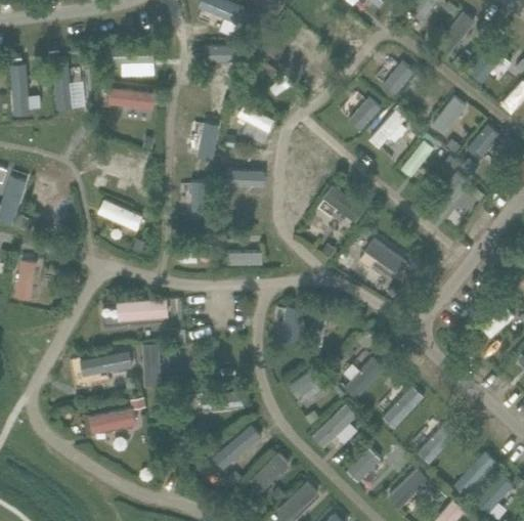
[(204,0),(201,14),(238,26),(243,9),(211,0),(204,0)]
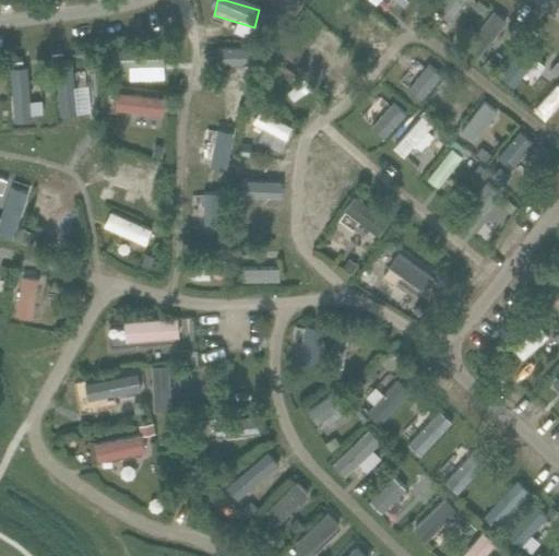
[(476,0),(454,0),(437,20),(450,32),(478,1),(476,0)]
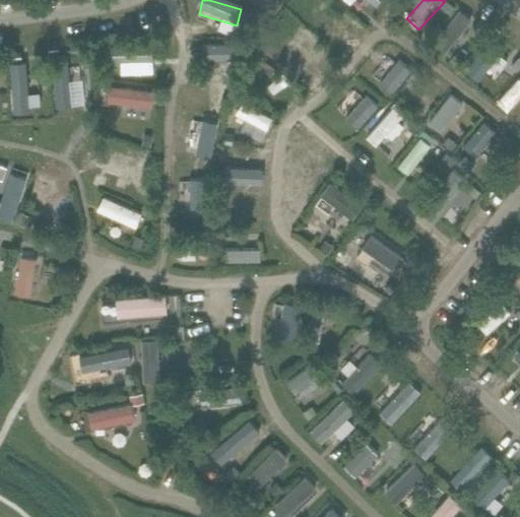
[(455,9),(445,1),(440,9),(449,16),(455,9)]
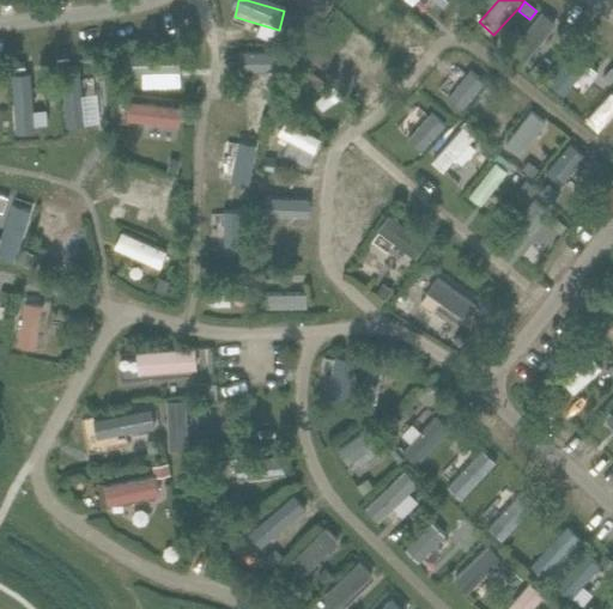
[(286,13),(280,28),(290,31),(296,17),(286,13)]
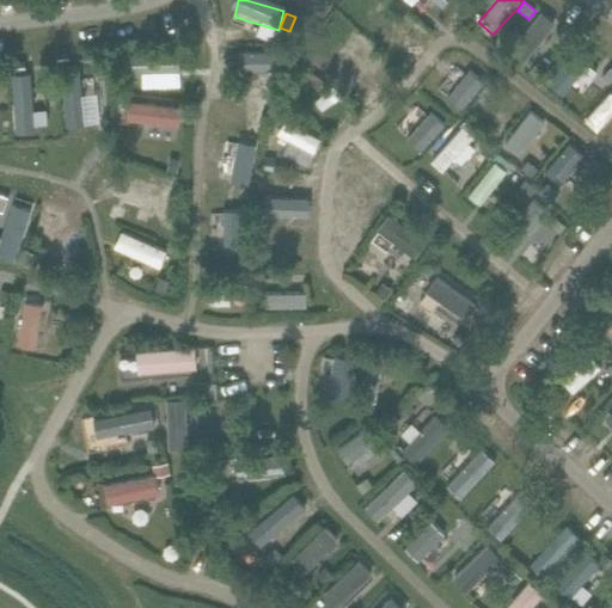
[(545,23),(513,56),(527,69),(560,36),(545,23)]
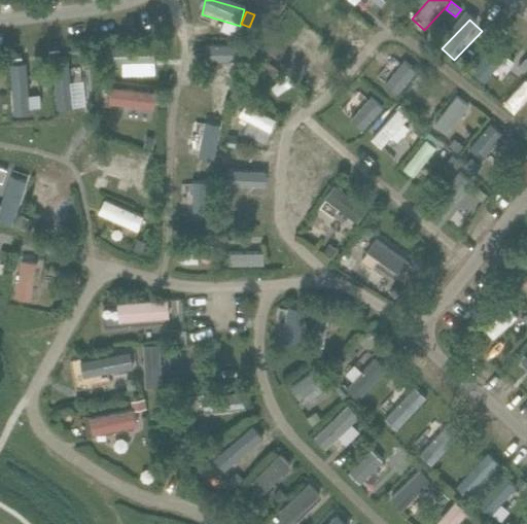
[(150,47),(111,51),(113,69),(152,64),(150,47)]
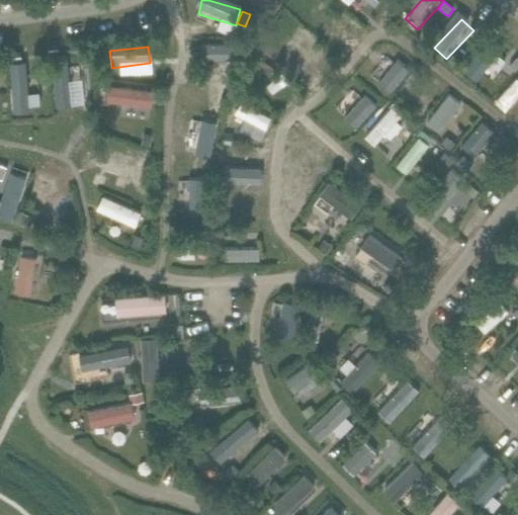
[(491,47),(463,75),(476,86),(503,59),(491,47)]
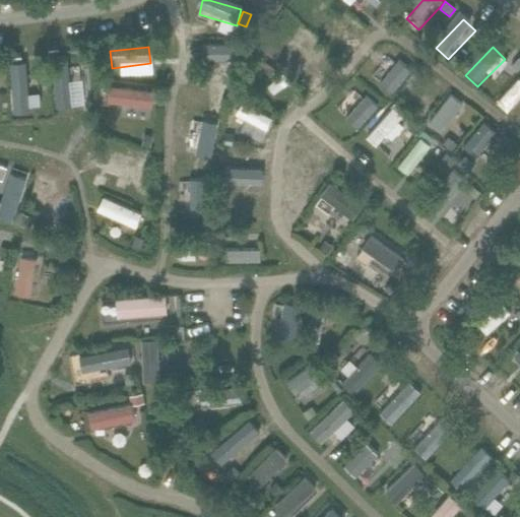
[(100,51),(101,60),(110,60),(109,51),(100,51)]
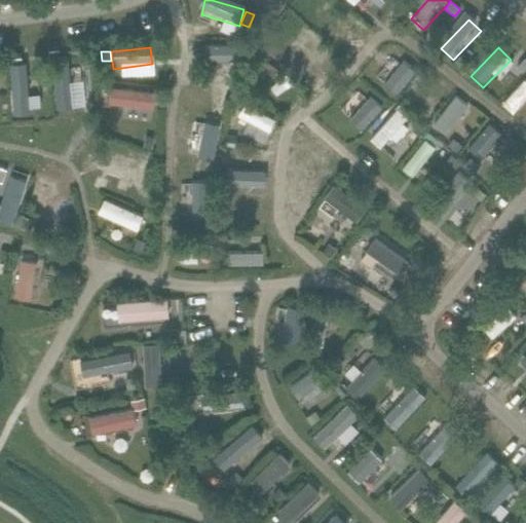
[(21,54),(12,55),(12,64),(21,64),(21,54)]
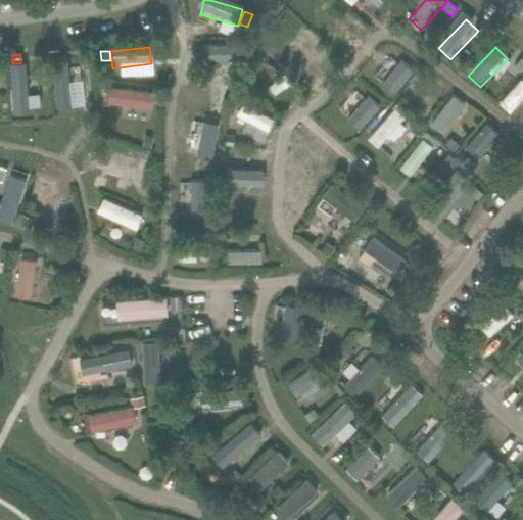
[(401,55),(375,84),(387,95),(414,67),(401,55)]
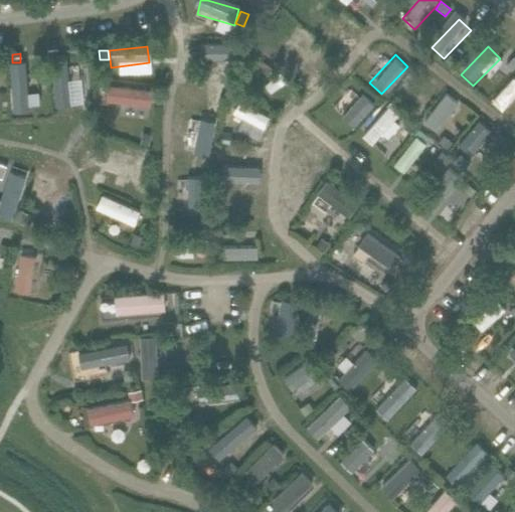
[(459,63),(449,55),(444,62),(454,69),(459,63)]
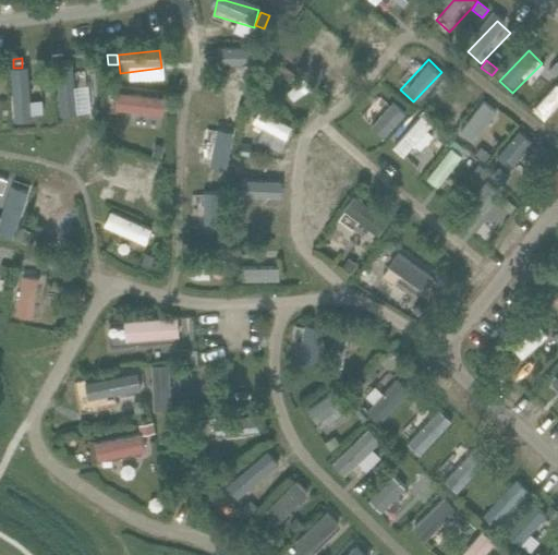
[(557,62),(548,72),(555,77),(557,73),(557,62)]
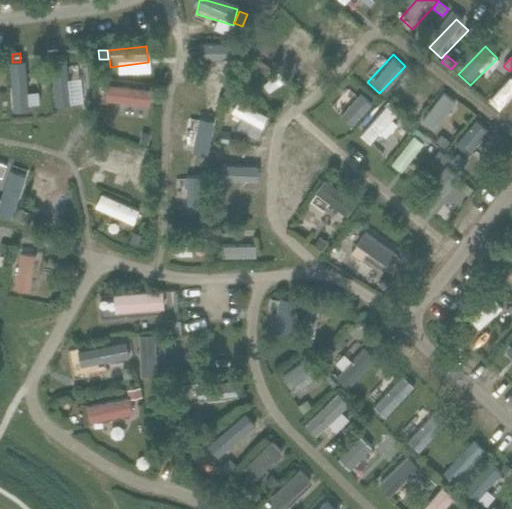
[(69,98),(65,61),(48,62),(53,100),(69,98)]
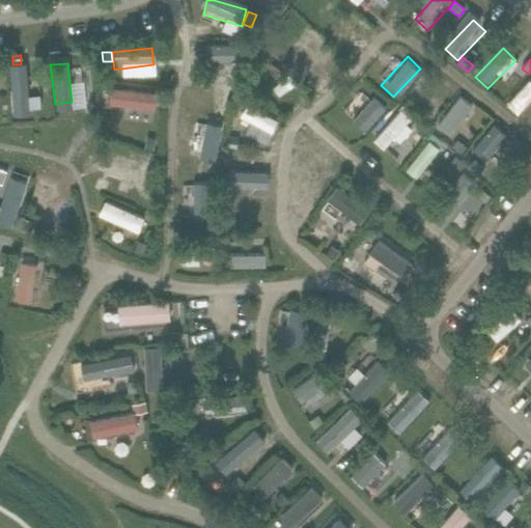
[(31,114),(27,75),(9,77),(15,116),(31,114)]
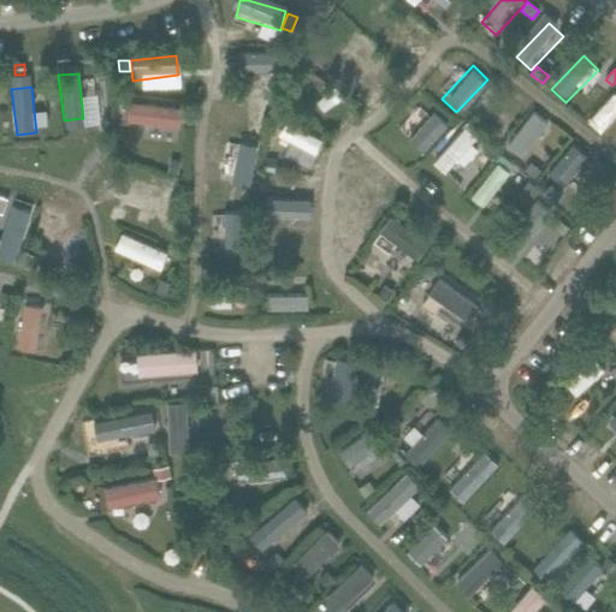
[(615,97),(591,125),(605,138),(615,126),(615,97)]
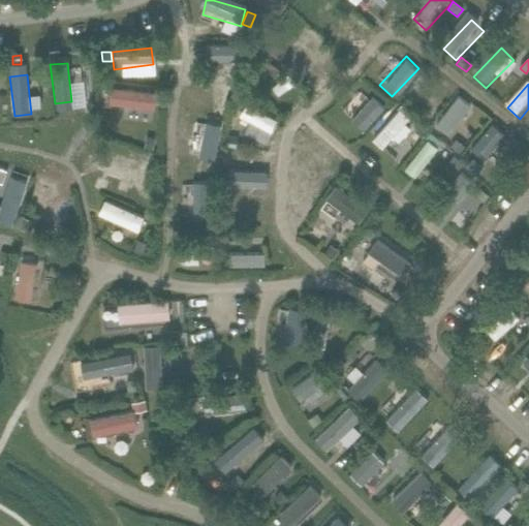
[(240,112),(246,95),(234,91),(230,101),(228,106),(240,112)]
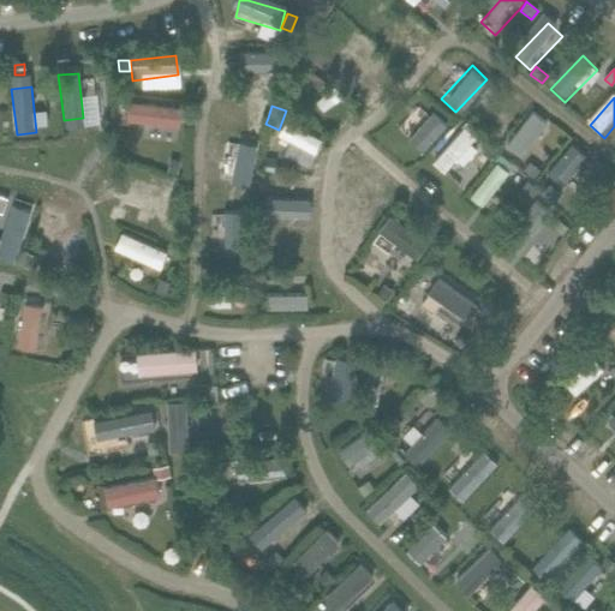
[(175,113),(130,108),(129,129),(174,132),(175,113)]
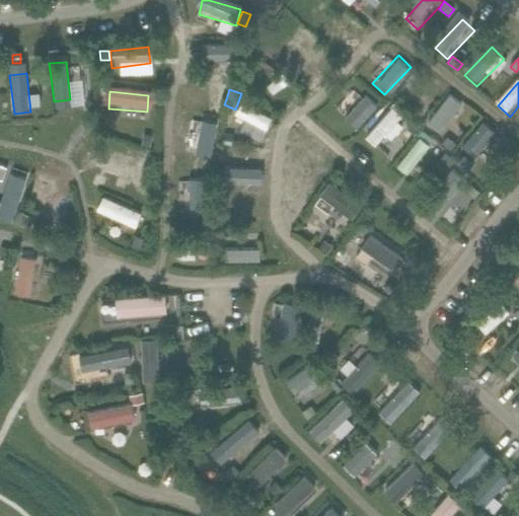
[(362,93),(336,121),(348,133),(374,104),(362,93)]
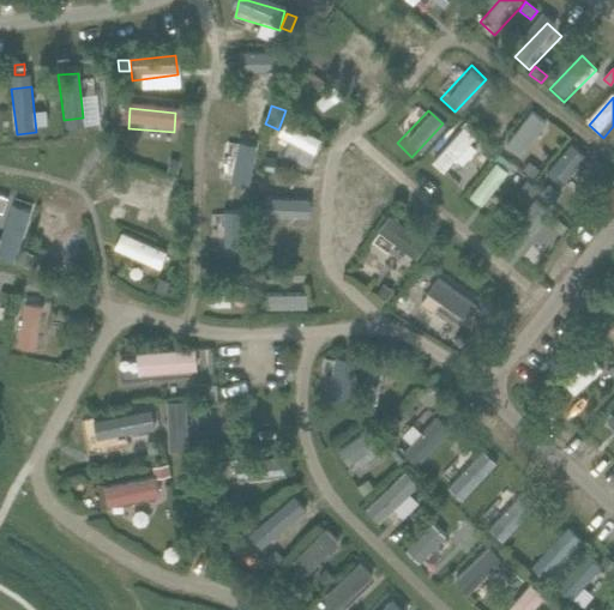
[(536,115),(504,149),(518,162),(551,128),(536,115)]
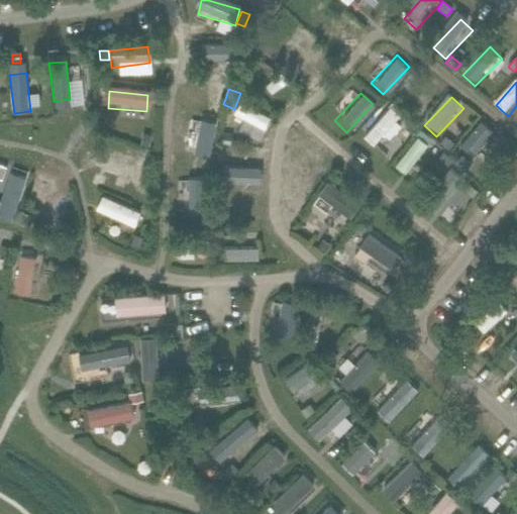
[(275,122),(239,106),(232,121),(268,137),(275,122)]
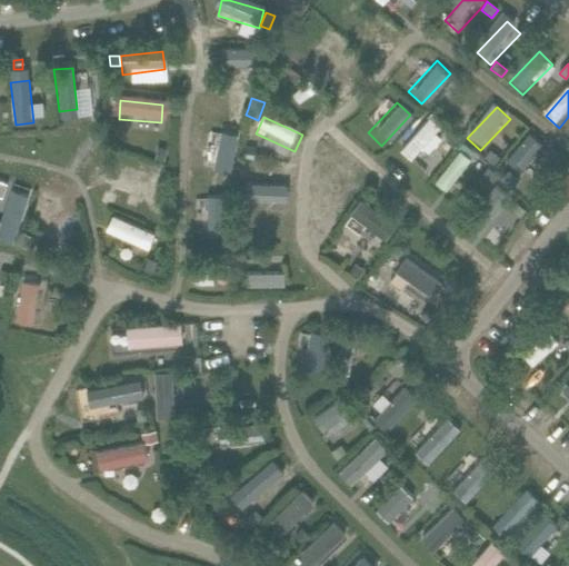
[(427,121),(398,151),(411,165),(440,133),(427,121)]
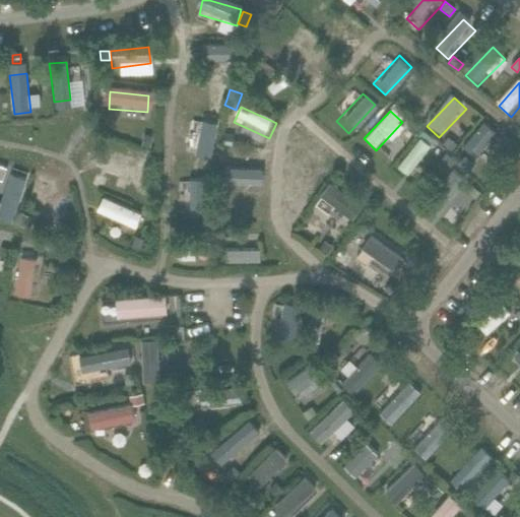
[(423,127),(413,120),(405,130),(414,136),(423,127)]
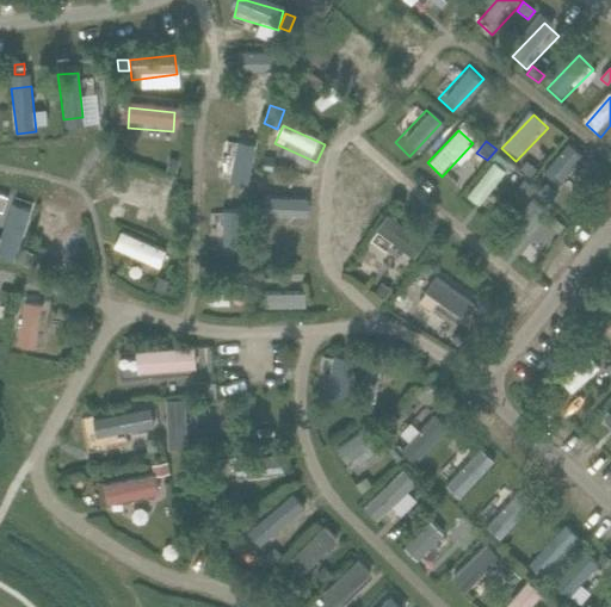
[(573,146),(542,178),(556,192),(587,159),(573,146)]
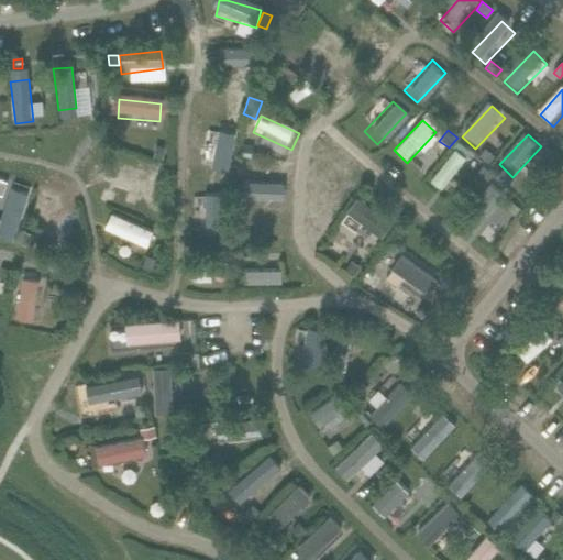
[(217,135),(211,177),(229,180),(235,139),(217,135)]
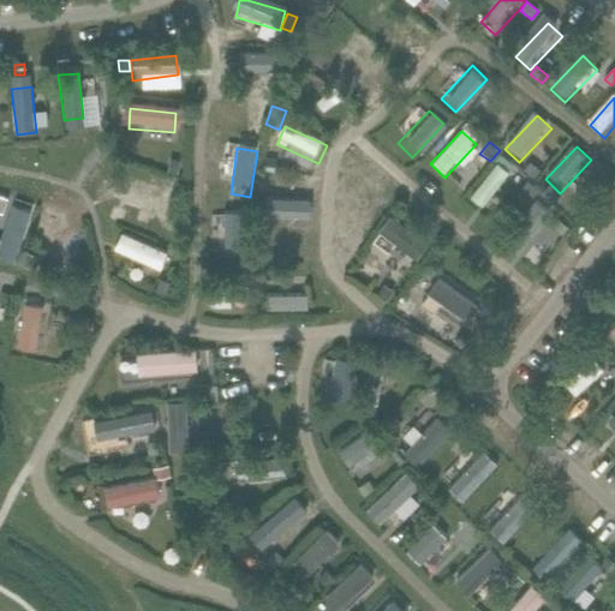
[(276,161),(261,159),(260,171),(274,173),(276,161)]
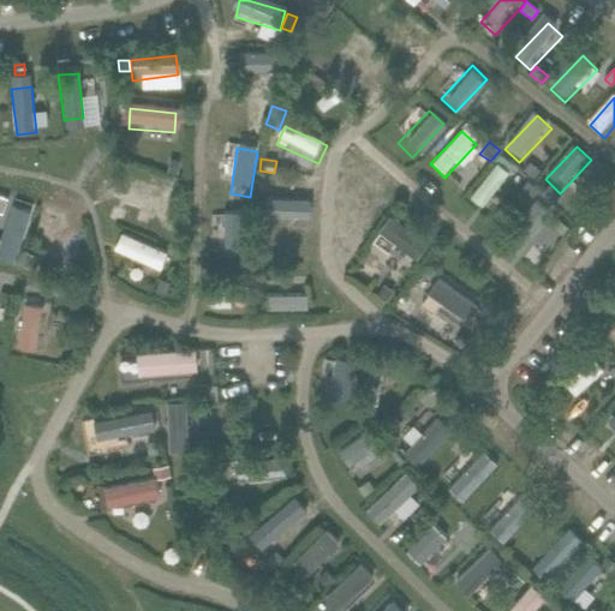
[(178,177),(180,162),(169,161),(167,174),(178,177)]
